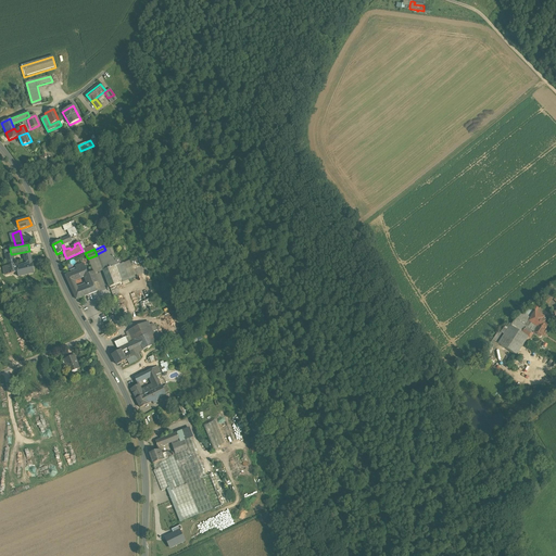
[(112,256),(109,249),(105,250),(97,254),(97,255),(103,272),(115,266),(119,265),(117,258),(115,260),(113,260),(112,256)]
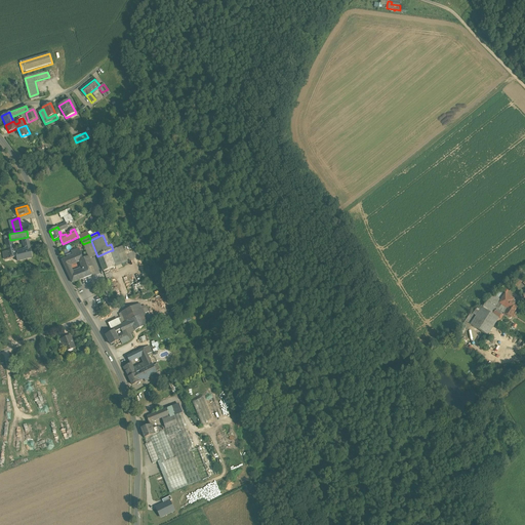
[(137,246),(145,243),(143,237),(134,239),(137,246)]
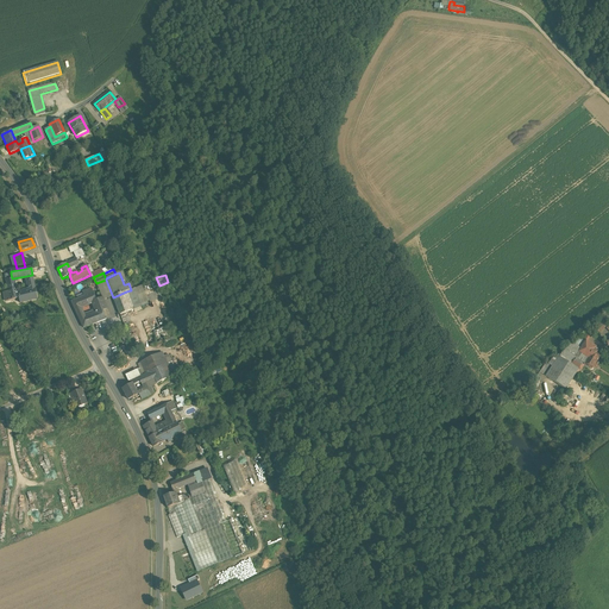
[(30,290),(18,293),(19,297),(20,302),(37,299),(35,288),(30,290)]
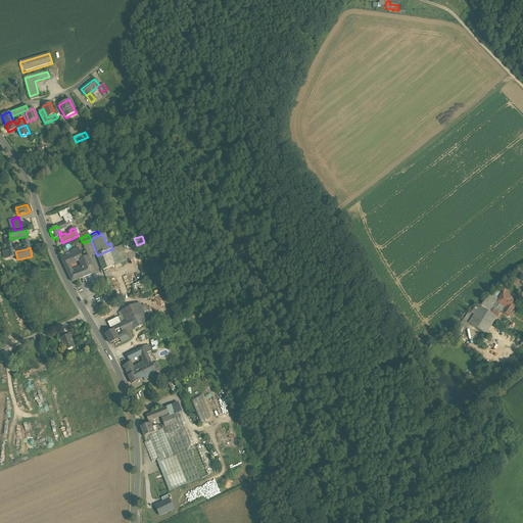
[(15,251),(14,251),(13,248),(8,249),(7,250),(9,257),(15,256),(16,255),(15,251)]
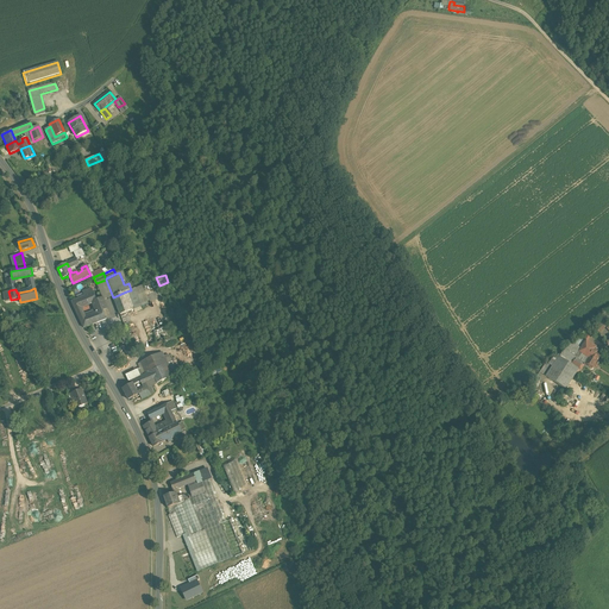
[(92,289),(82,293),(85,297),(86,296),(88,305),(92,303),(96,302),(96,301),(95,300),(94,297),(92,289)]
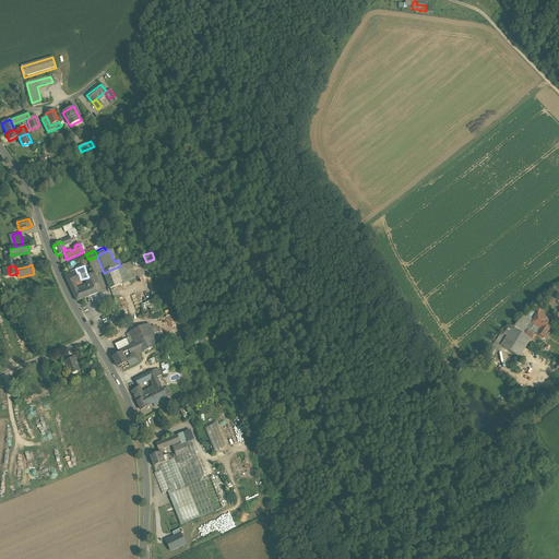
[(122,265),(120,266),(116,268),(122,285),(129,282),(122,265)]
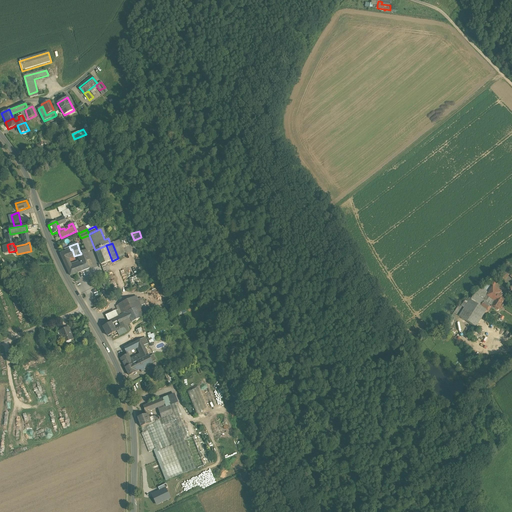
[(106,245),(95,250),(101,265),(112,261),(106,245)]
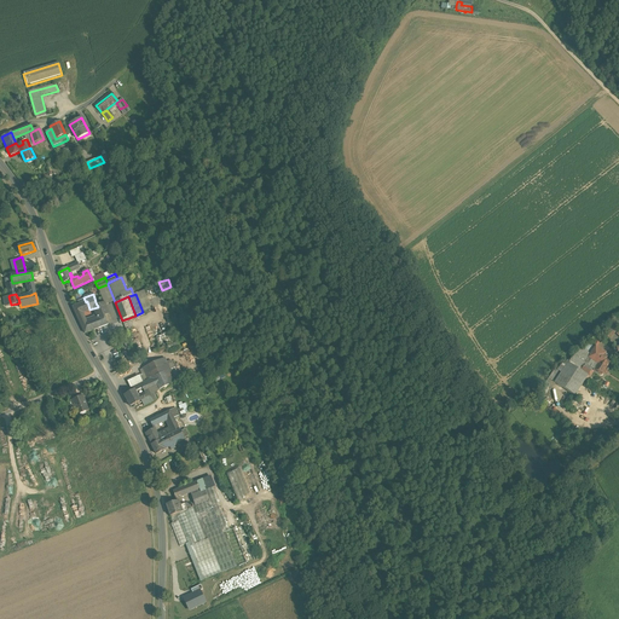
[(86,302),(73,307),(76,316),(82,313),(90,310),(87,301),(86,302)]
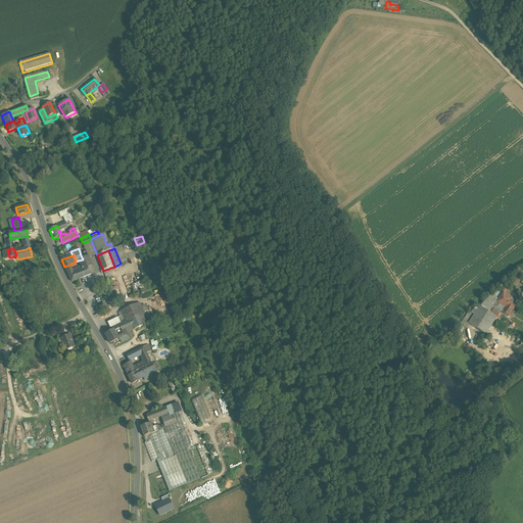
[(84,258),(83,258),(83,259),(79,260),(83,269),(89,267),(91,266),(88,256),(84,258)]
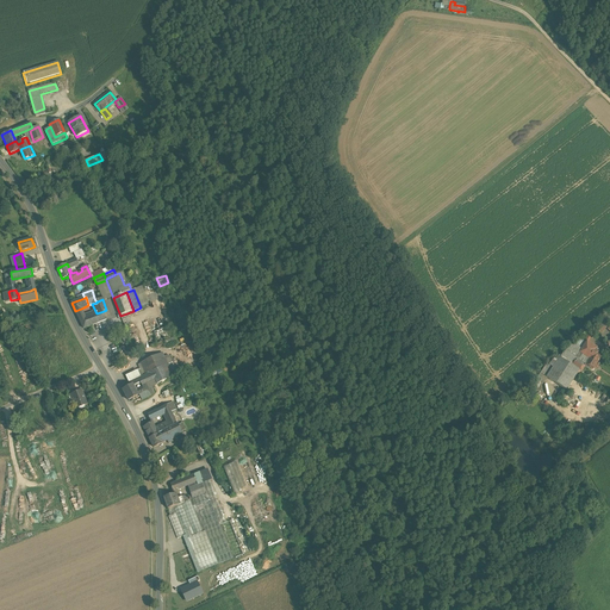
[(81,309),(75,311),(80,321),(85,318),(81,309)]
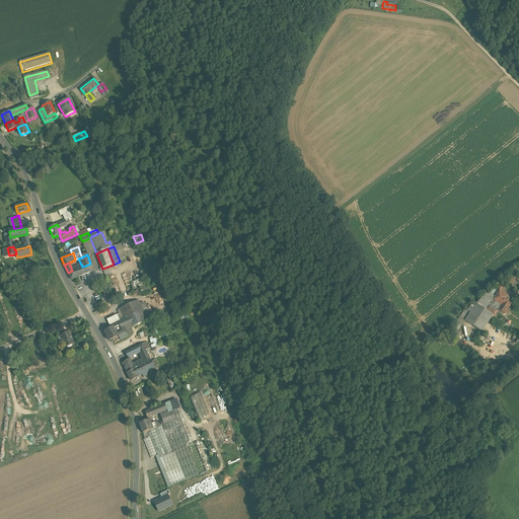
[(82,267),(72,271),(68,273),(71,280),(90,273),(88,265),(82,267)]
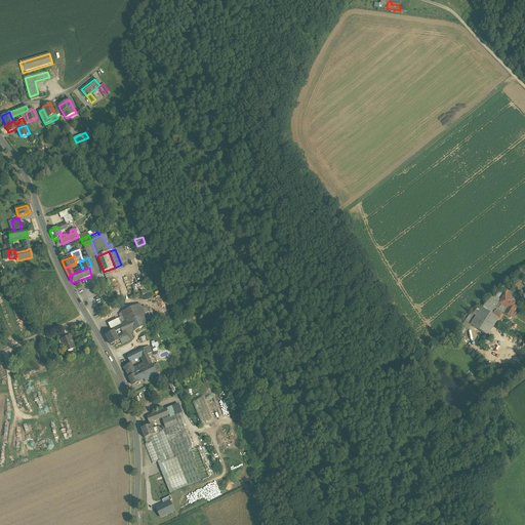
[(517,277),(513,281),(517,285),(521,281),(517,277)]
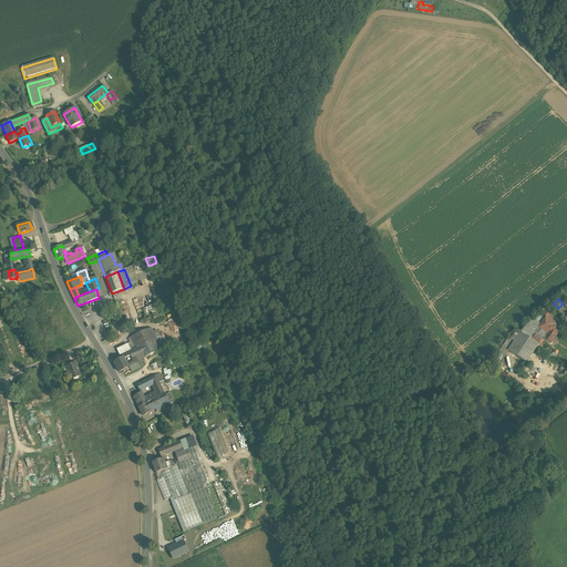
[(546,308),(540,316),(545,319),(546,319),(550,311),(546,308)]
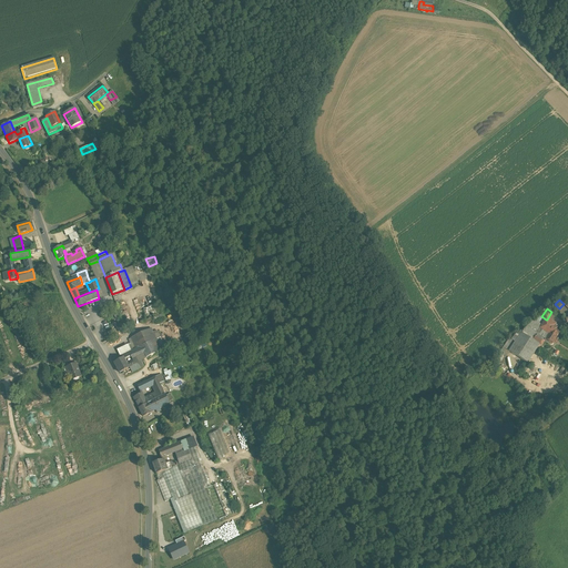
[(162,314),(153,318),(155,323),(164,320),(162,314)]
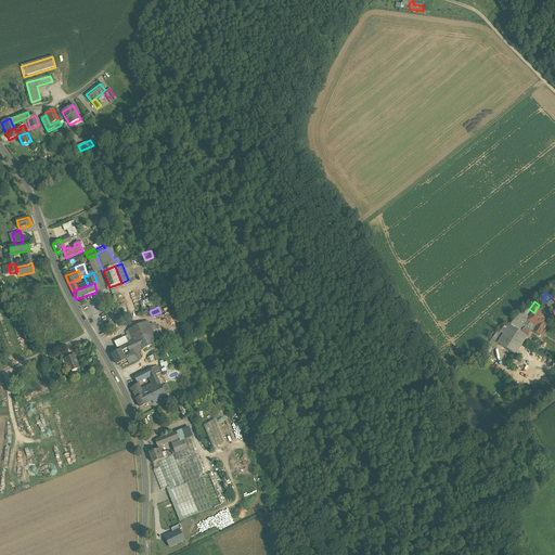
[(529,309),(527,308),(521,315),(529,320),(533,312),(529,309)]
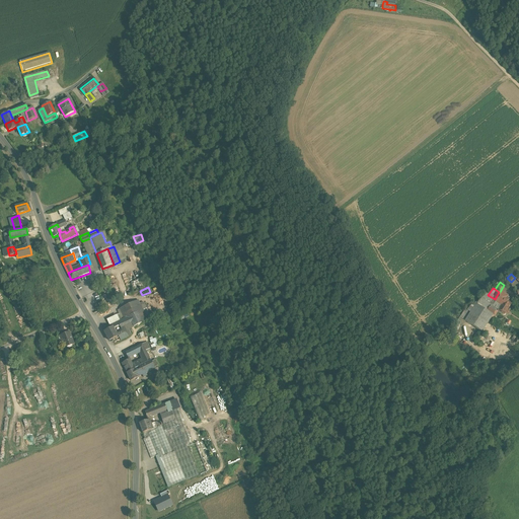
[(507,297),(500,292),(499,292),(495,299),(497,300),(496,302),(502,305),(505,300),(507,297)]
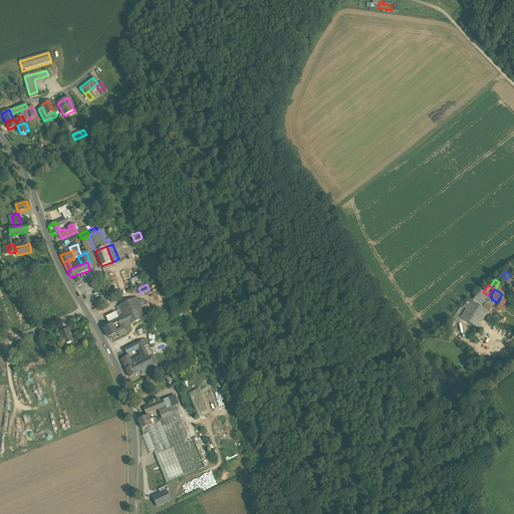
[(482,291),(471,301),(482,308),(486,304),(491,299),(492,297),(490,296),(483,292),(482,291)]
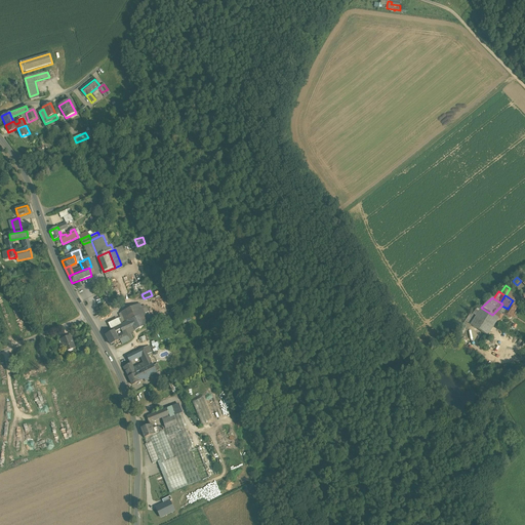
[(139,304),(121,312),(125,322),(130,320),(139,316),(145,314),(142,307),(139,304)]
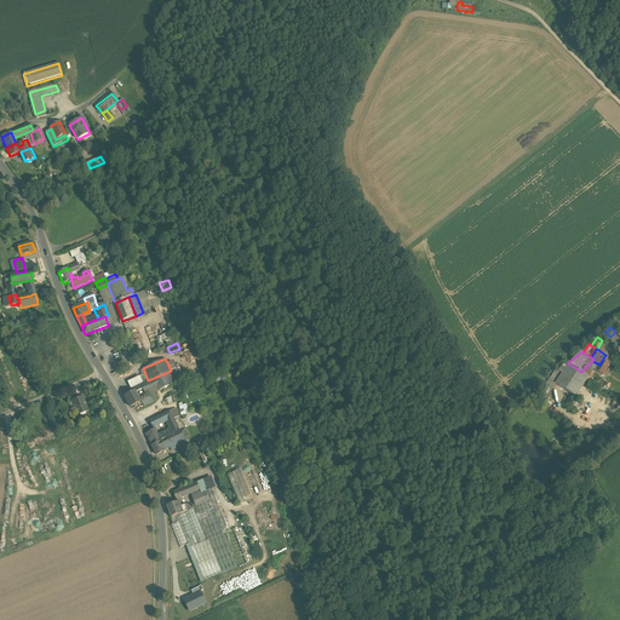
[(603,359),(595,372),(602,377),(610,363),(603,359)]
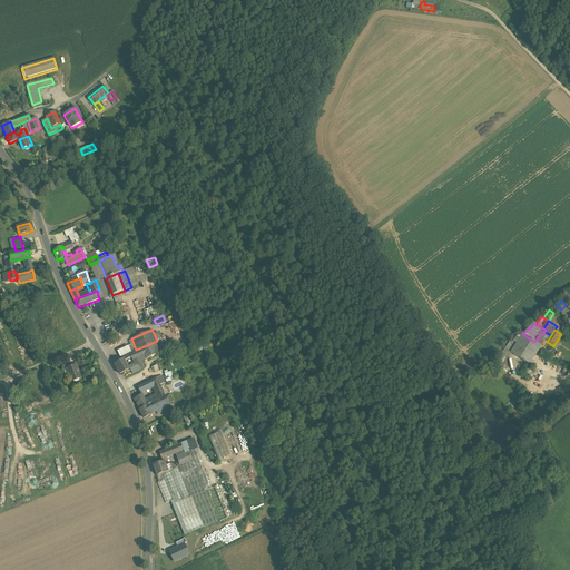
[(166,351),(157,332),(154,333),(157,341),(151,343),(157,354),(166,351)]
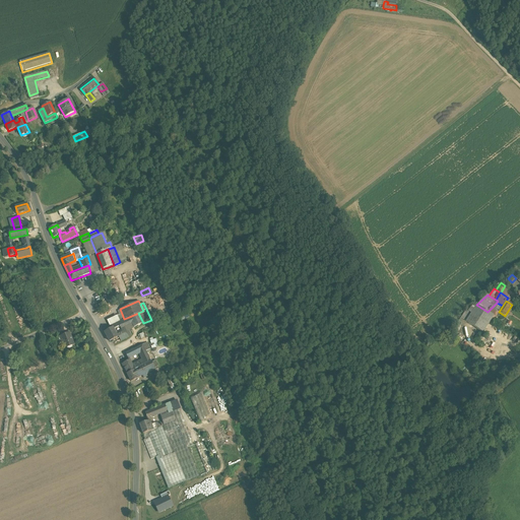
[(503,306),(497,303),(492,308),(496,310),(499,312),(503,306)]
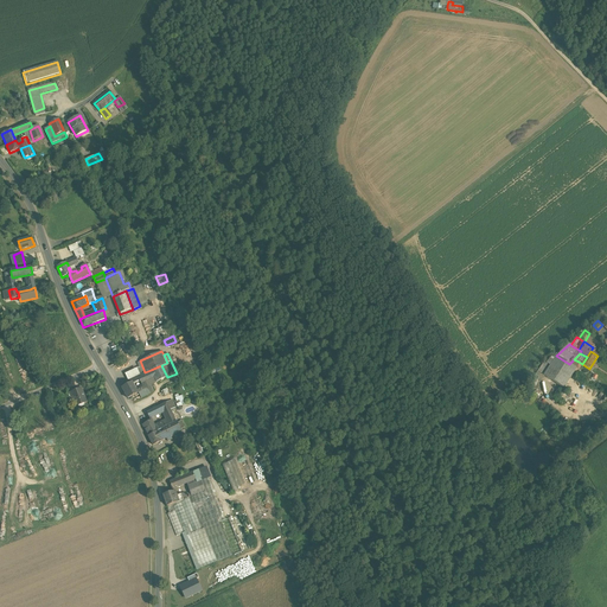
[(556,357),(554,355),(550,359),(549,359),(547,364),(544,363),(537,374),(563,389),(576,369),(575,369),(569,364),(556,356),(556,357)]
